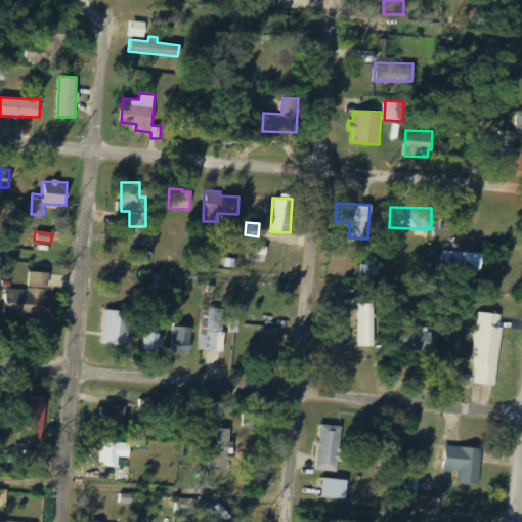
[(264,246),(248,246),(248,259),(264,260),(264,246)]
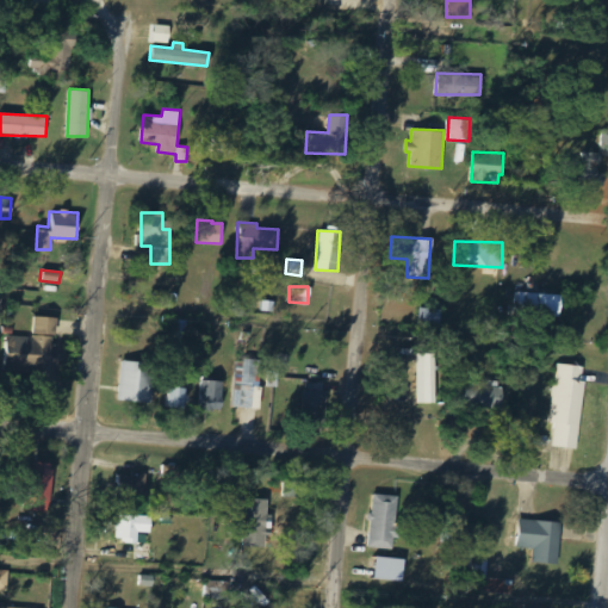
[(560,314),(562,292),(514,292),(514,314),(560,314)]
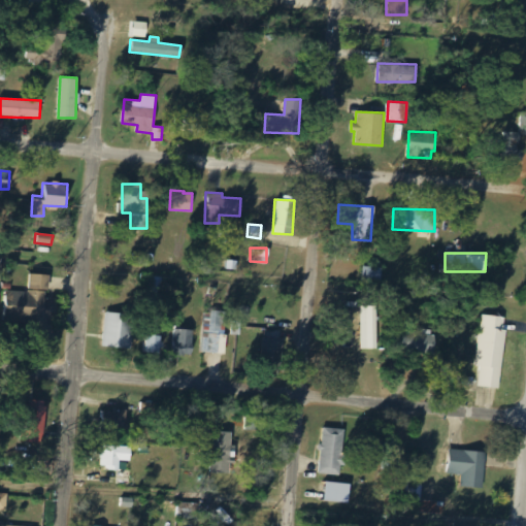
[(47,274),(28,273),(28,291),(14,291),(13,309),(23,309),(22,321),(39,321),(38,330),(53,330),(55,297),(46,297),(47,274)]
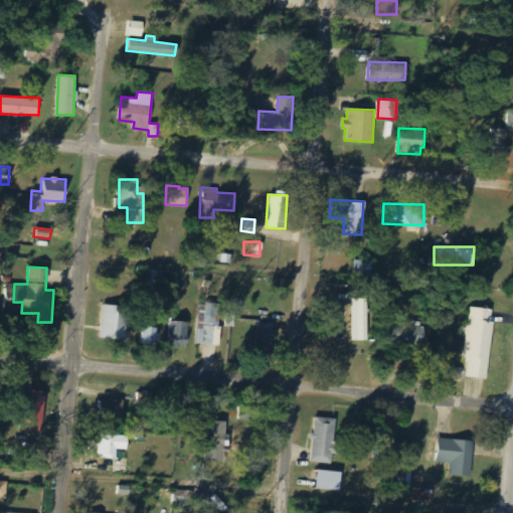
[(367,298),(350,298),(351,339),(367,339),(367,298)]
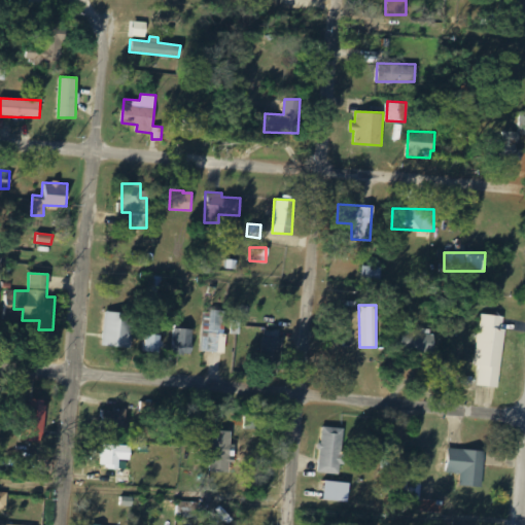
[(223,352),(225,310),(210,309),(209,320),(203,320),(201,351),(223,352)]
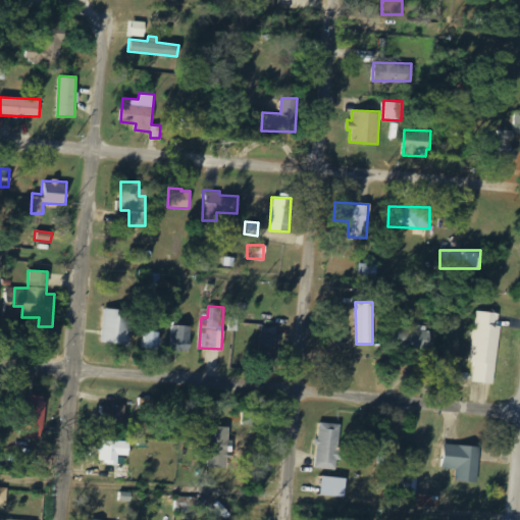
[(101,343),(130,344),(131,309),(102,308),(101,343)]
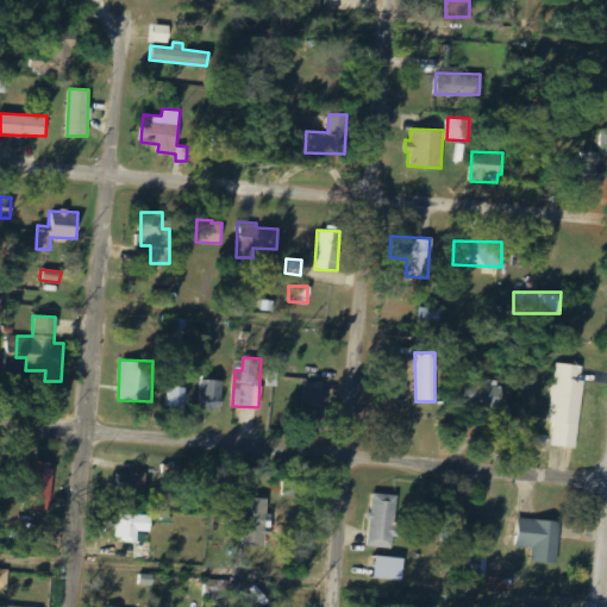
[(548,421),(551,421),(550,443),(575,445),(582,363),(552,361),(548,421)]
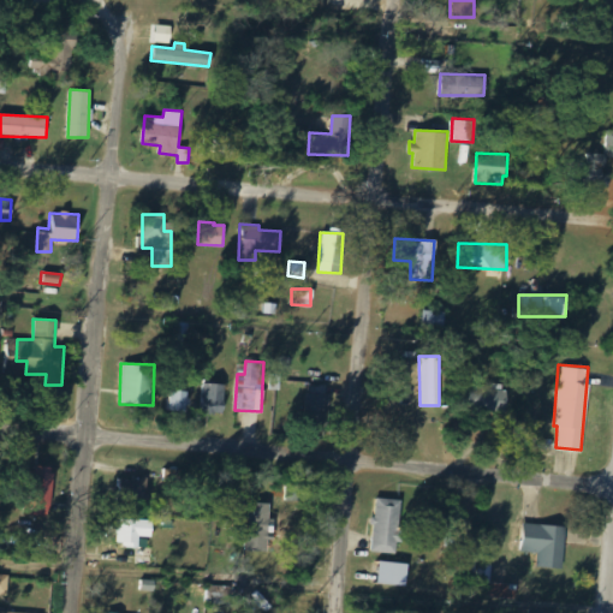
[(220,410),(221,384),(201,384),(201,410),(220,410)]
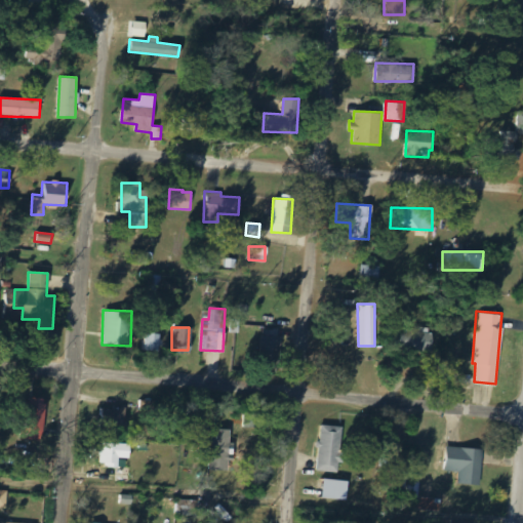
[(259,355),(278,356),(279,327),(260,327),(259,355)]
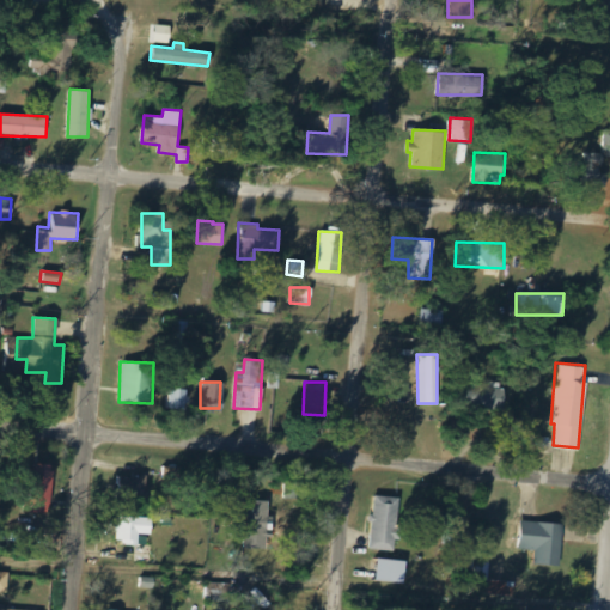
[(473,383),(473,408),(502,407),(502,382),(473,383)]
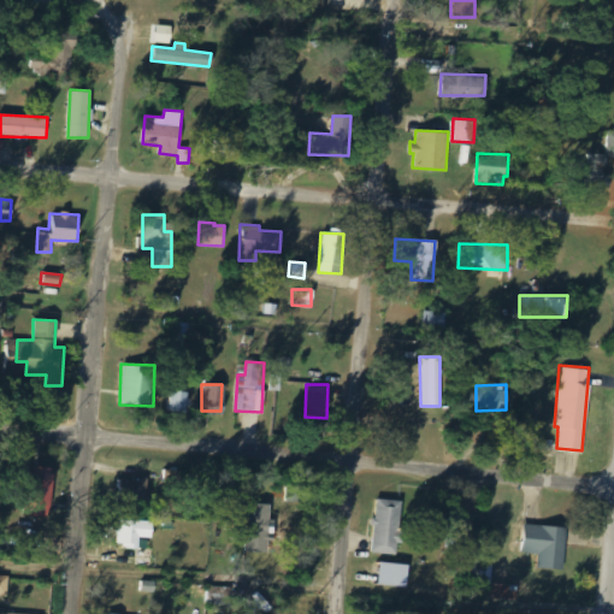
[(186,413),(187,391),(169,390),(167,412),(186,413)]
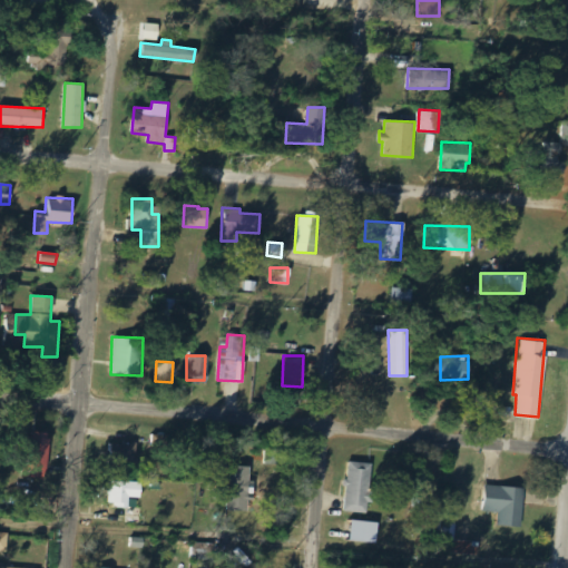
[(46,479),(50,432),(29,430),(25,477),(46,479)]
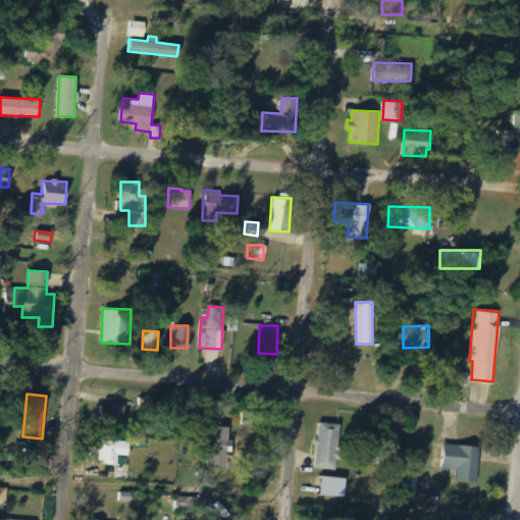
[(122,405),(100,405),(99,424),(121,425),(122,405)]
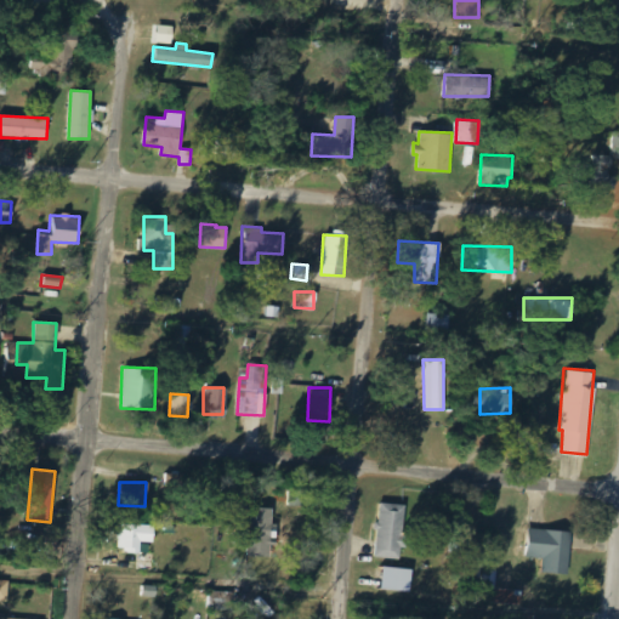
[(373,556),(399,558),(401,547),(405,547),(407,534),(401,534),(404,505),(379,501),(373,556)]
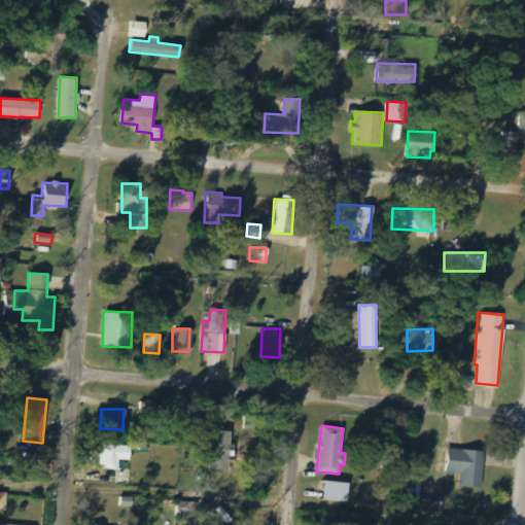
[(232,430),(210,430),(209,470),(231,471),(232,430)]
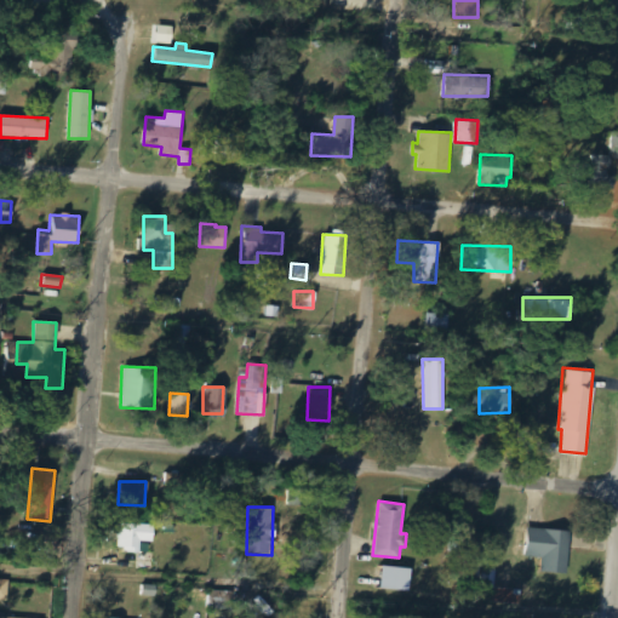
[(154,524),(119,522),(118,549),(147,550),(147,541),(153,541),(154,524)]
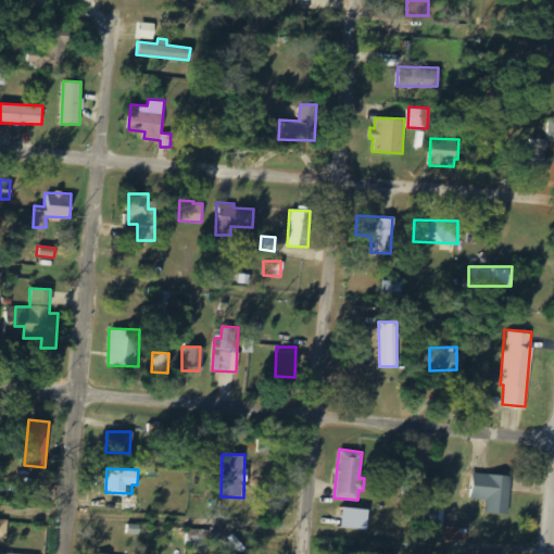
[(508,514),(511,475),(471,473),(470,499),(485,499),(483,513),(508,514)]
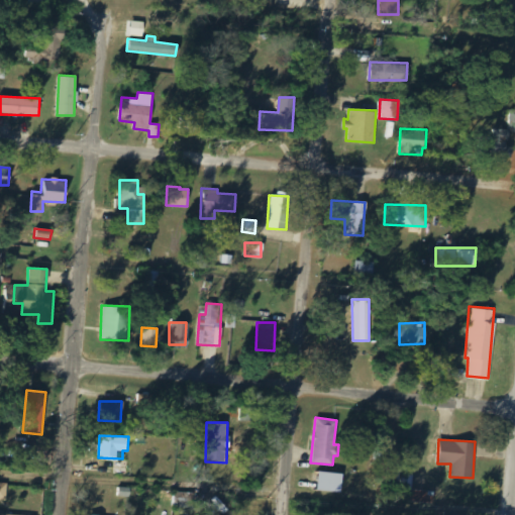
[(316,489),(340,492),(343,474),(319,471),(316,489)]
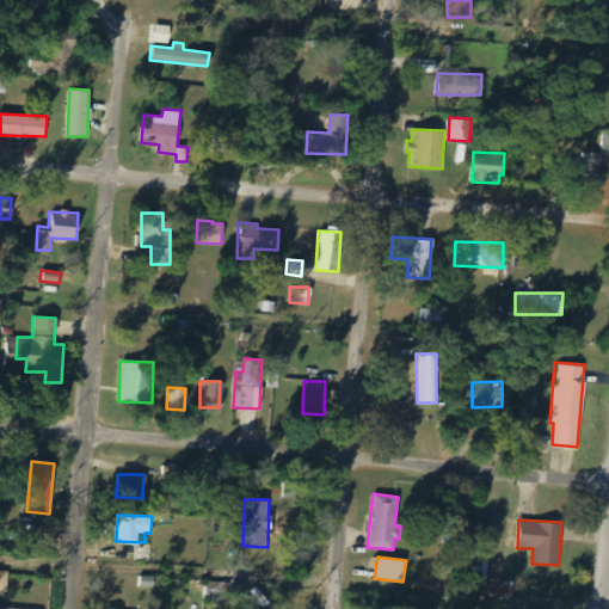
[(506,579),(483,578),(481,592),(505,592),(506,579)]
